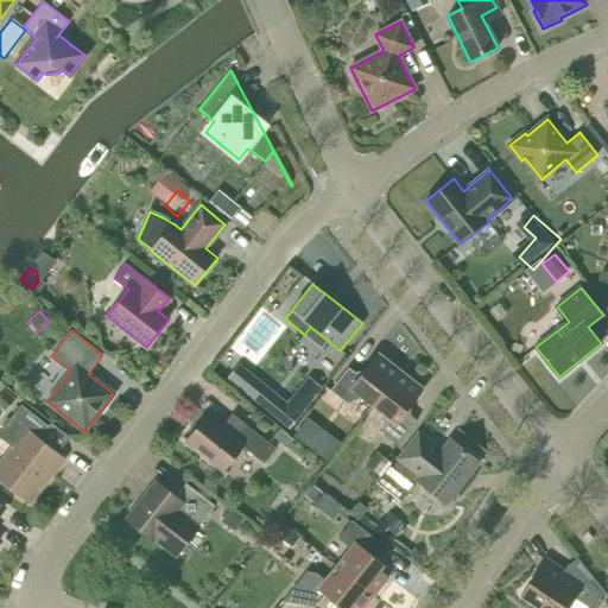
[(400,372),(378,353),(360,377),(348,367),(330,391),(347,404),(359,399),(361,397),(373,406),(400,372)]
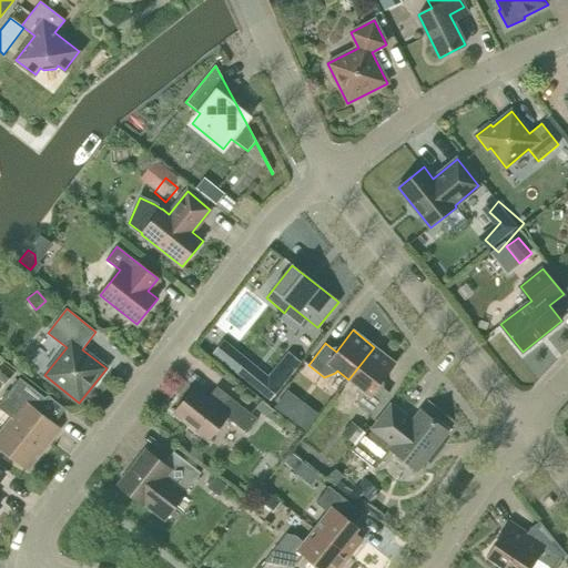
[(378,385),(395,363),(374,347),(348,379),(359,388),(358,391),(357,403),(373,415),(389,393),(378,385)]
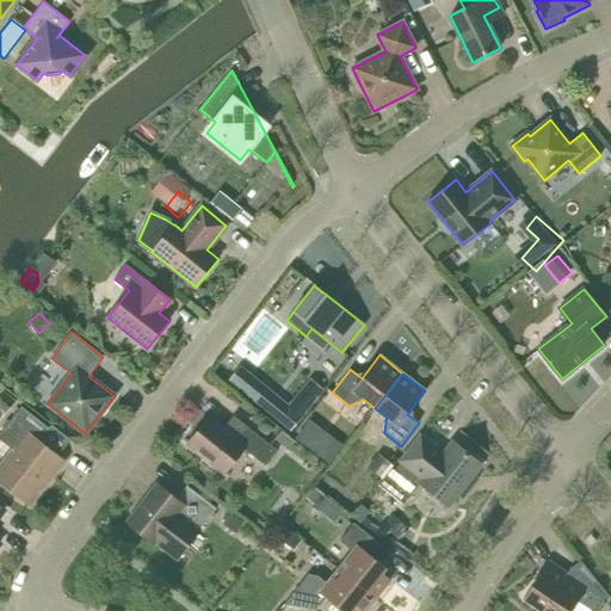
[(309,380),(290,402),(304,414),(323,390),(309,380)]
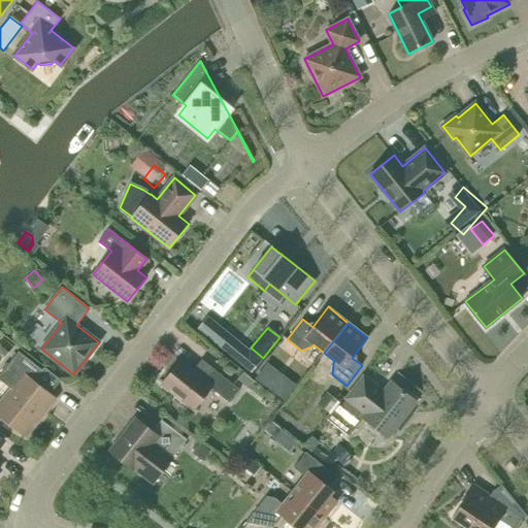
[(3,338),(0,342),(0,353),(5,357),(13,345),(3,338)]
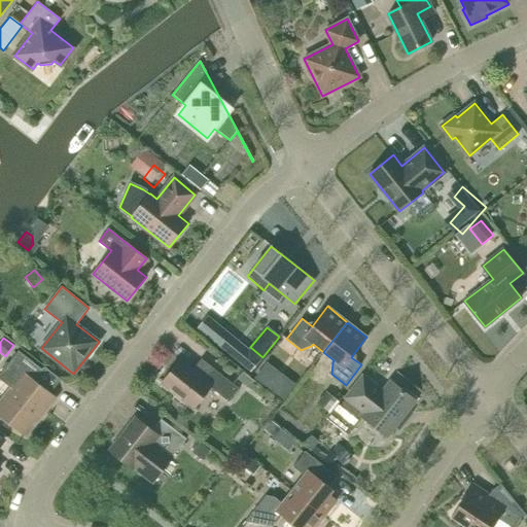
[(42,370),(19,351),(0,374),(0,379),(11,389),(0,403),(0,415),(25,434),(55,397),(34,381),(42,370)]
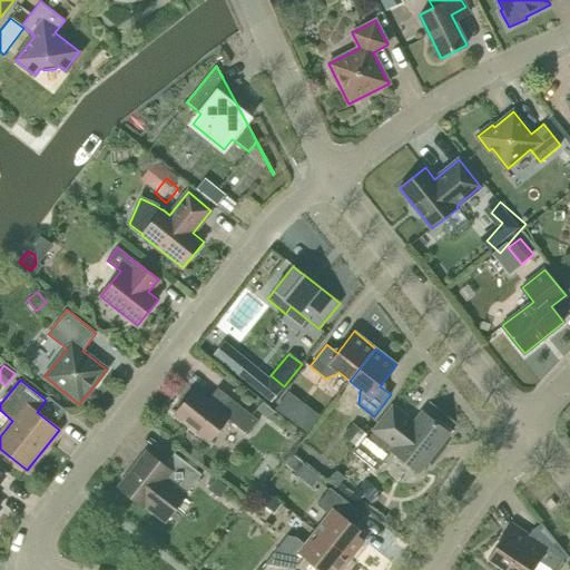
[(247,434),(258,420),(229,397),(220,411),(194,390),(175,414),(209,441),(227,419),(247,434)]
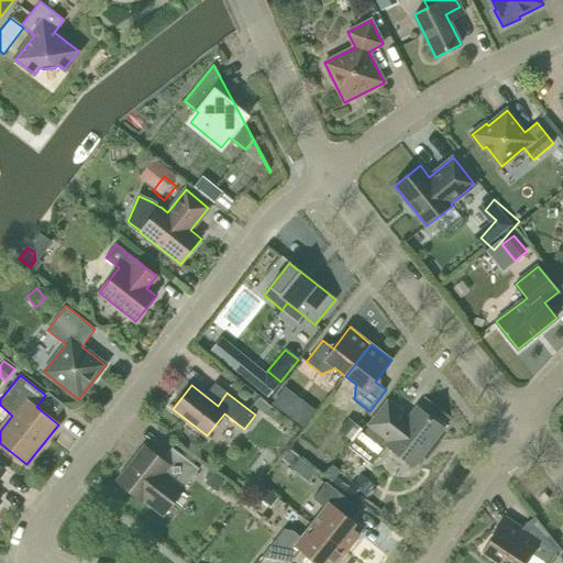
[(285,386),(272,403),(304,427),(316,410),(285,386)]
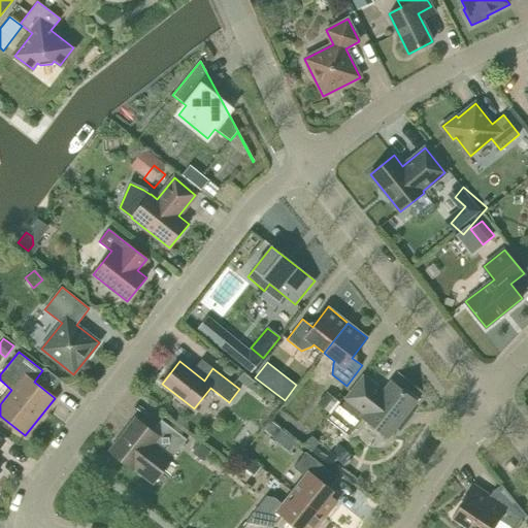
[(241,372),(236,380),(248,389),(253,382),(241,372)]
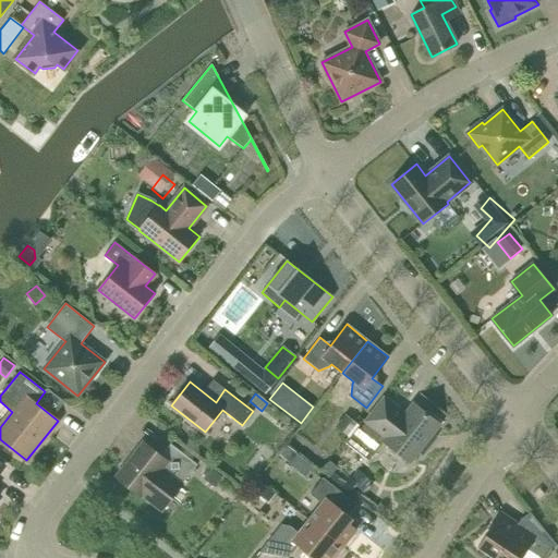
[(361,429),(374,440),(377,436),(384,441),(409,462),(439,424),(414,403),(404,415),(384,399),(366,421),(361,429)]
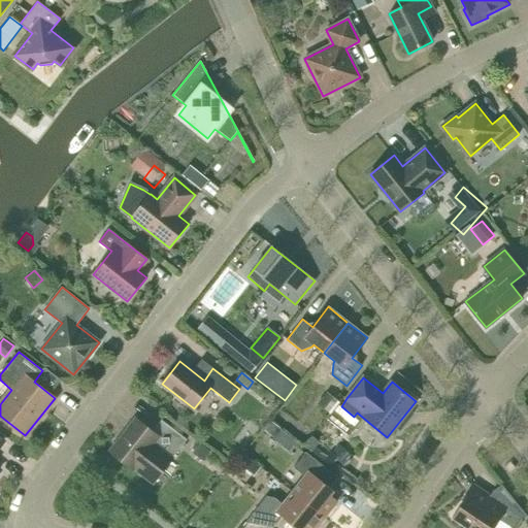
[(326,392),(317,404),(328,413),(337,399),(326,392)]
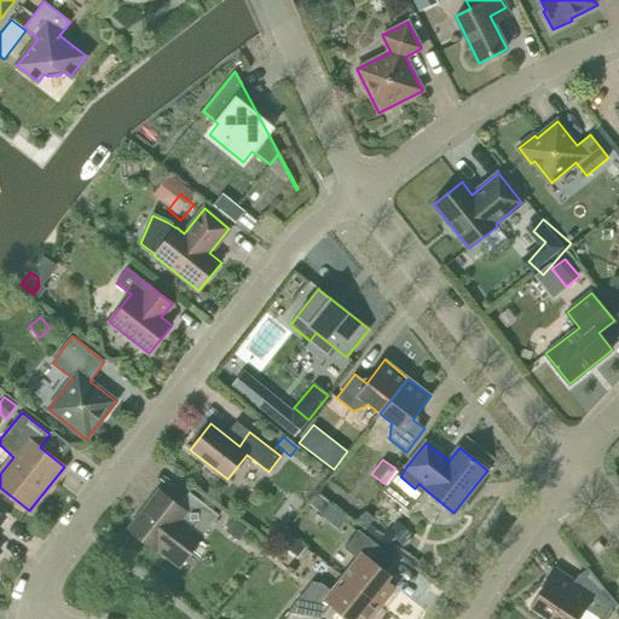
[(418,484),(415,489),(400,476),(397,473),(383,491),(409,512),(426,490),(418,484)]
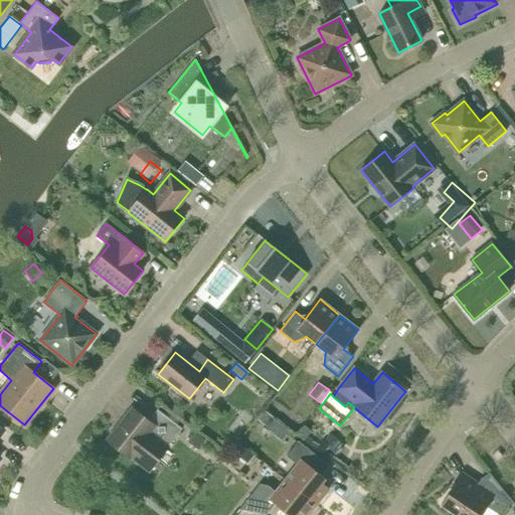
[(130,458),(131,457),(149,471),(182,428),(157,409),(149,420),(132,407),(107,440),(130,458)]
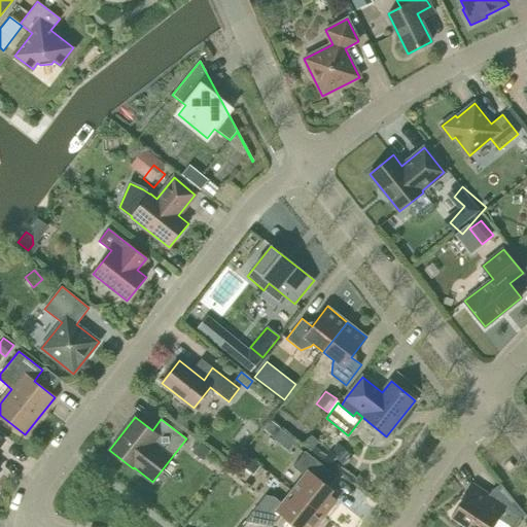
[(273,436),(280,427),(271,421),(264,428),(273,436)]
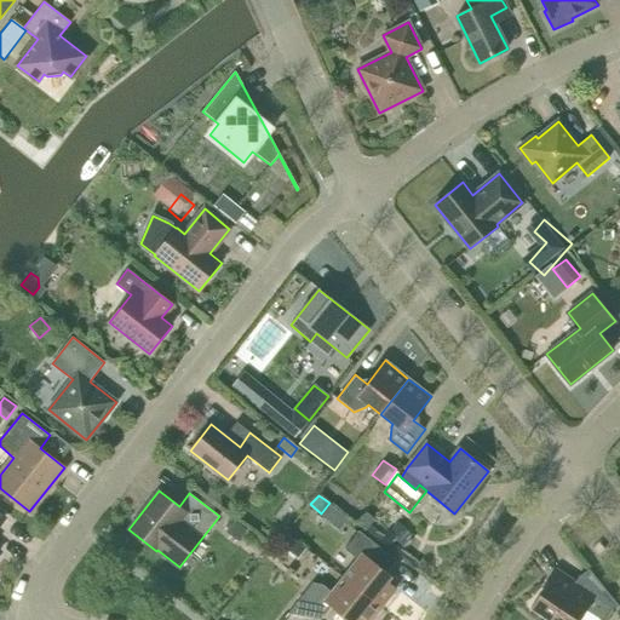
[(234,521),(225,532),(237,541),(246,530),(234,521)]
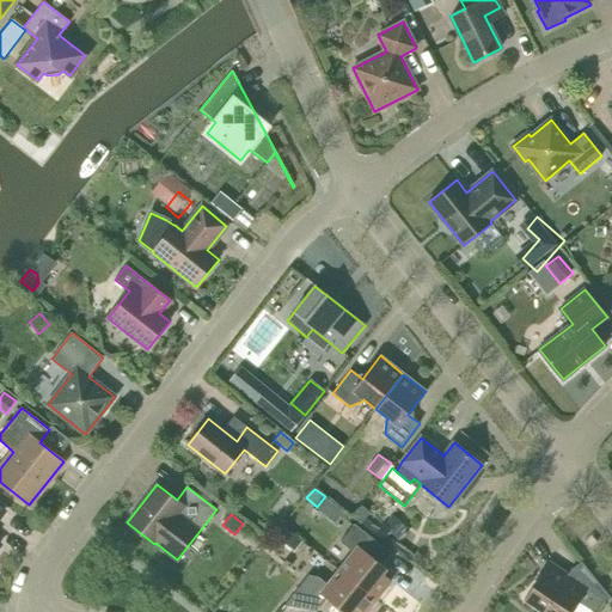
[(386,525),(384,524),(375,534),(381,540),(387,534),(390,537),(397,527),(390,520),(386,525)]
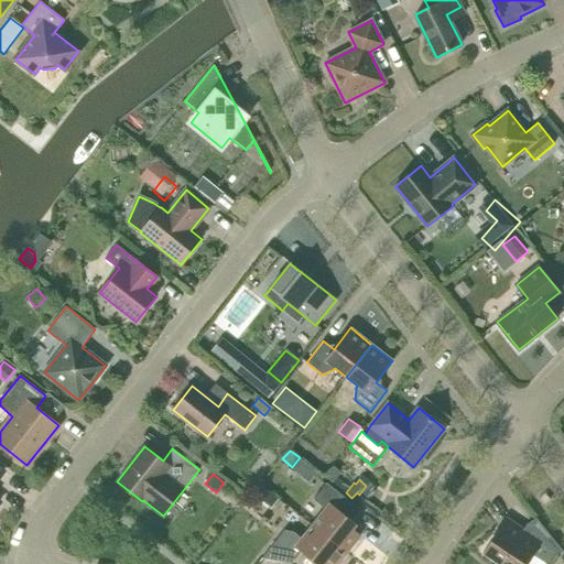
[(356,524),(351,520),(359,509),(326,483),(313,499),(325,509),(312,525),(347,553),(360,535),(353,529),(356,524)]
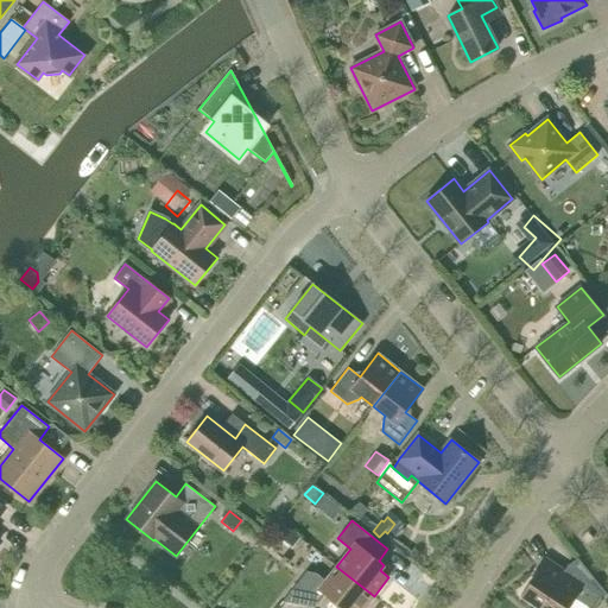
[(581,537),(587,544),(594,538),(587,531),(581,537)]
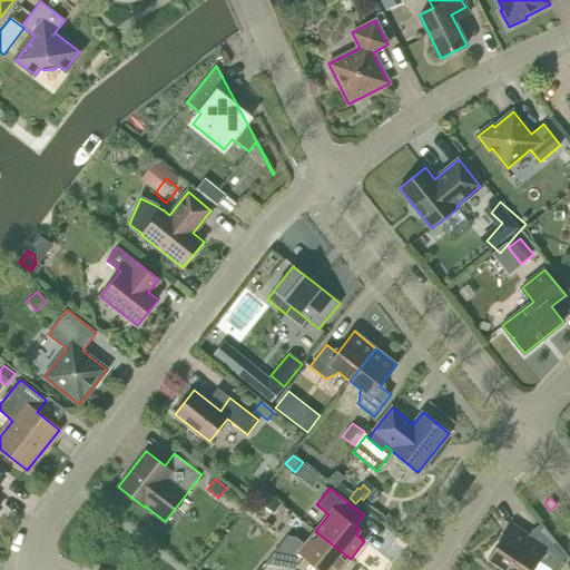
[(528,536),(512,524),(490,558),(489,557),(488,558),(504,569),(531,569),(538,561),(550,569),(556,569),(567,556),(542,524),(531,531),(528,536)]
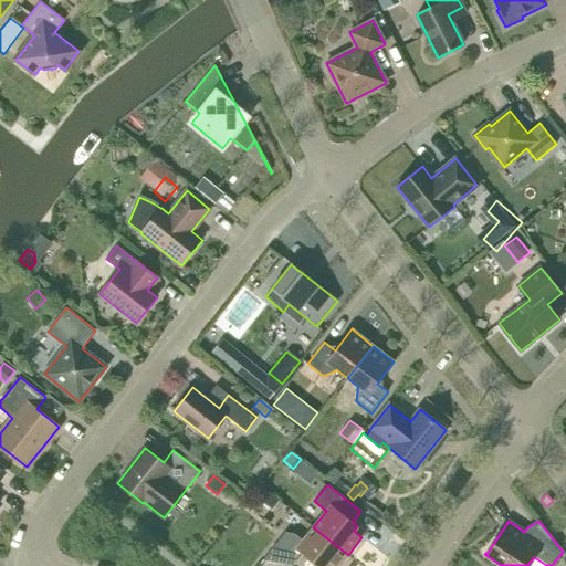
[(263,559),(293,565),(302,554),(317,565),(325,565),(326,565),(338,565),(348,555),(313,527),(303,540),(294,534),(285,532),(263,559)]
